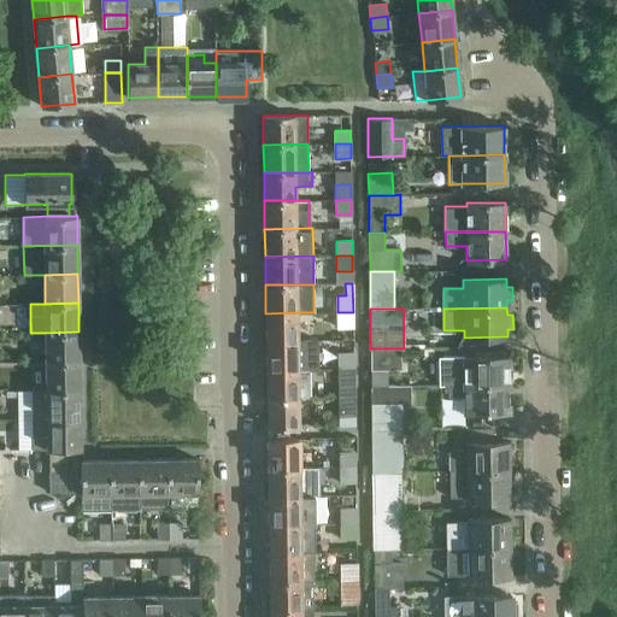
[(298,341),(297,312),(265,313),(266,341),(298,341)]
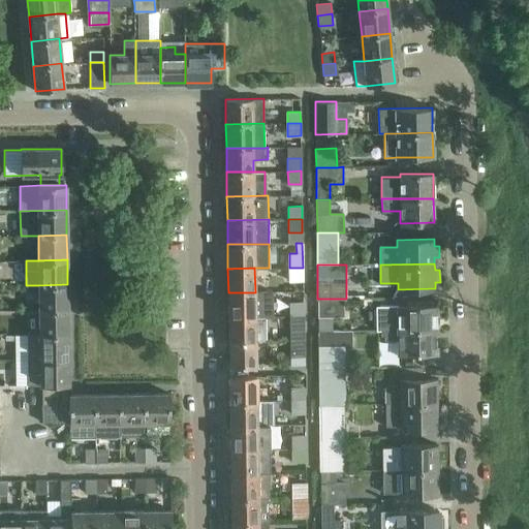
[(303,268),(289,268),(289,280),(303,280),(303,268)]
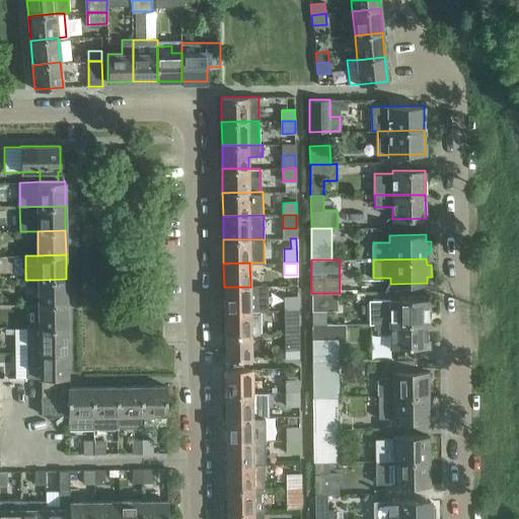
[(38,280),(39,304),(67,303),(66,279),(38,280)]
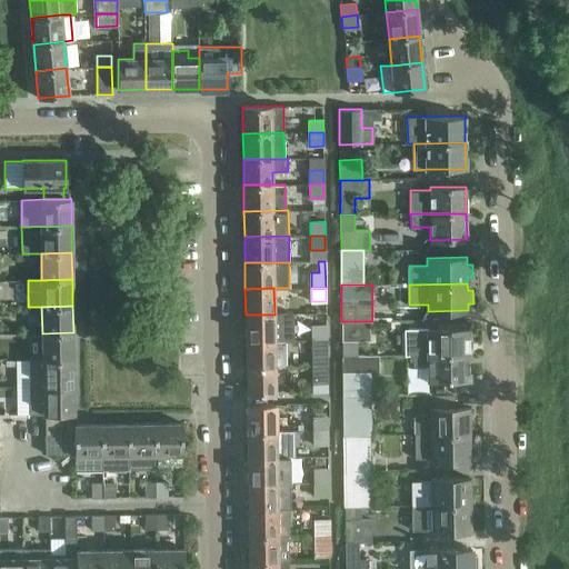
[(246,340),(275,340),(285,340),(285,315),(275,315),(246,315),(246,340)]
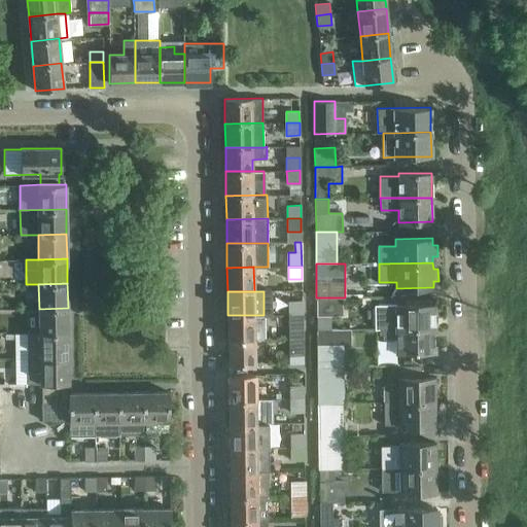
[(316,297),(317,329),(330,329),(330,316),(343,316),(342,297),(316,297)]
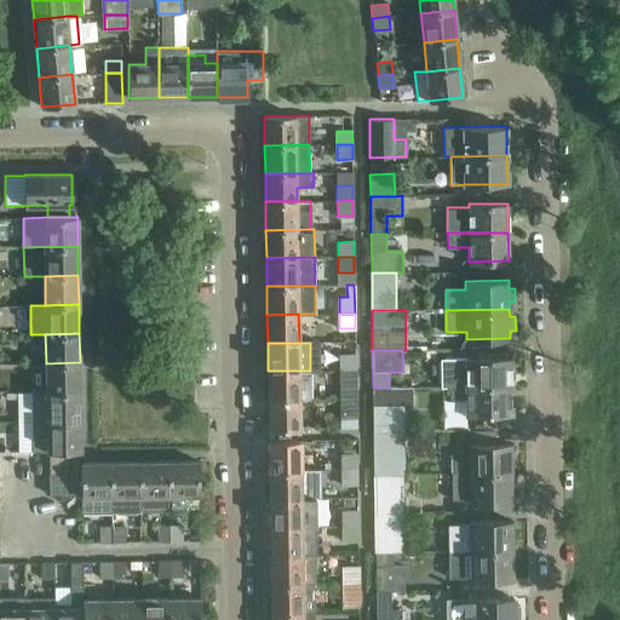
[(339,355),(340,371),(355,369),(355,355),(339,355)]
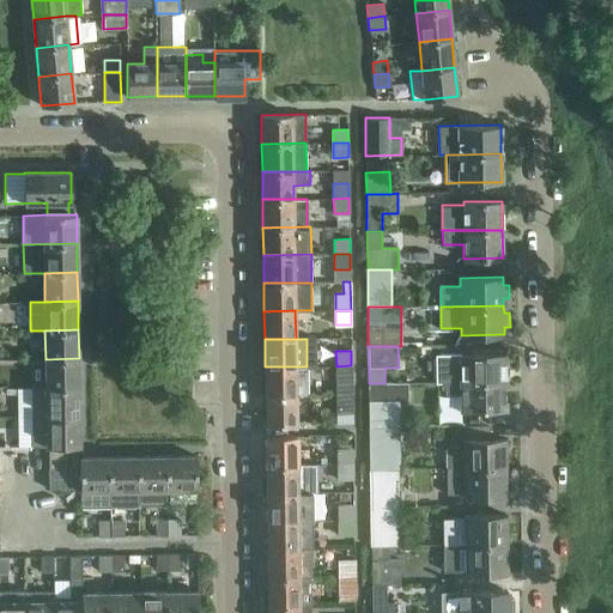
[(504,353),(441,354),(442,383),(504,382),(504,353)]
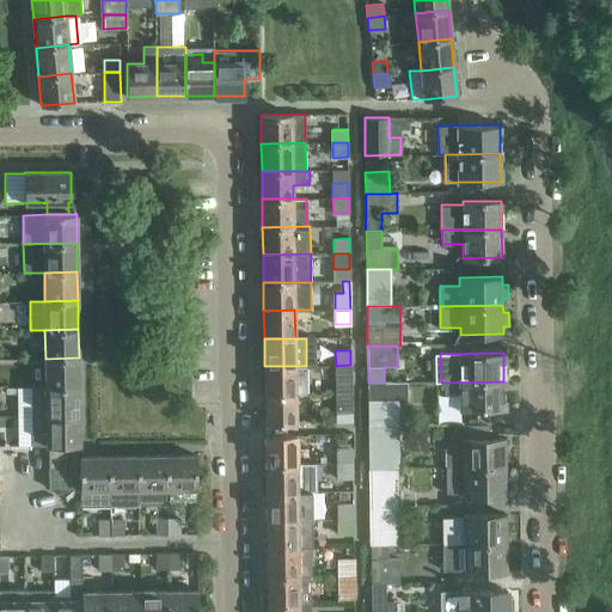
[(46,359),(46,386),(79,386),(79,357),(46,359)]
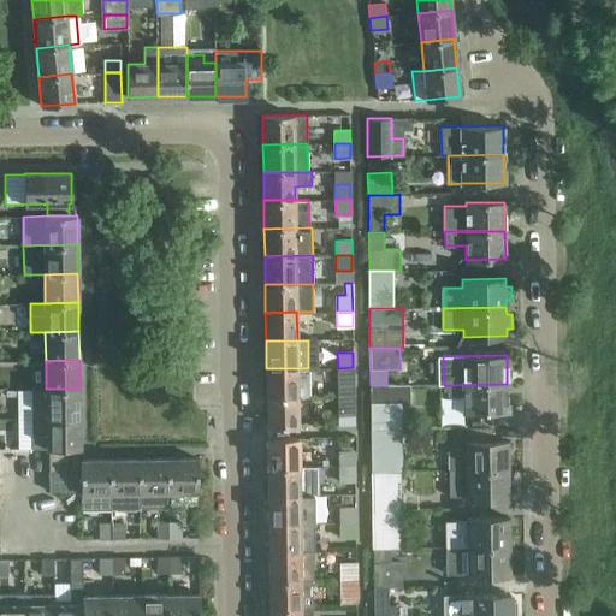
[(354,395),(353,367),(338,368),(338,396),(354,395)]
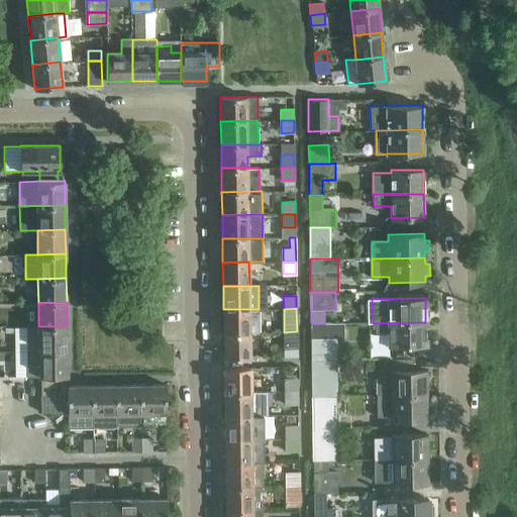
[(259,309),(249,309),(223,309),(223,333),(249,332),(260,332),(259,309)]
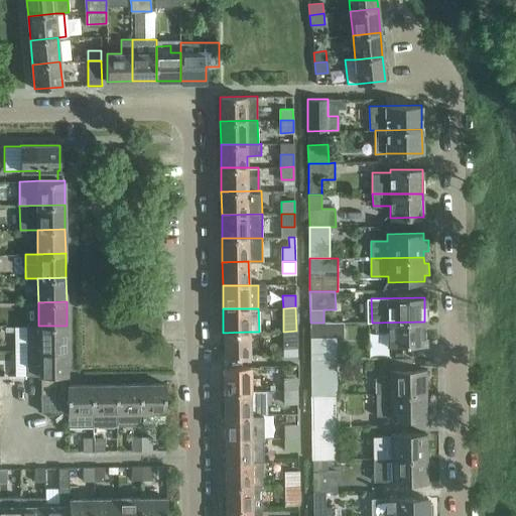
[(424,321),(372,323),(372,328),(375,327),(375,332),(388,332),(389,346),(425,345),(424,321)]
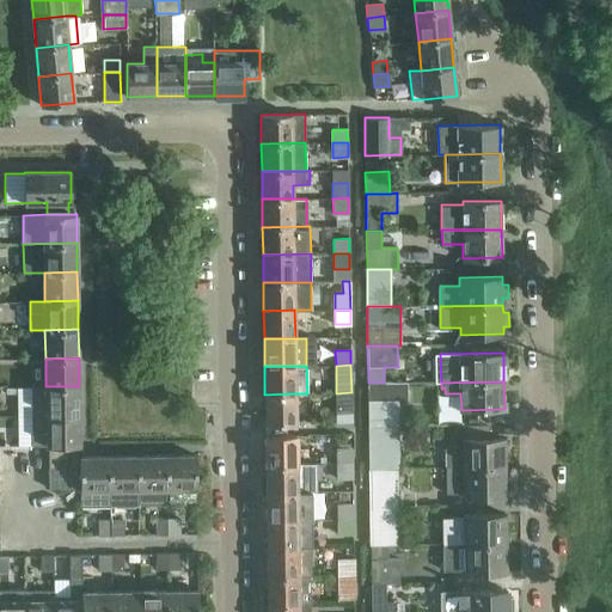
[(384,383),(368,383),(368,426),(398,426),(398,401),(408,401),(408,383),(384,383)]
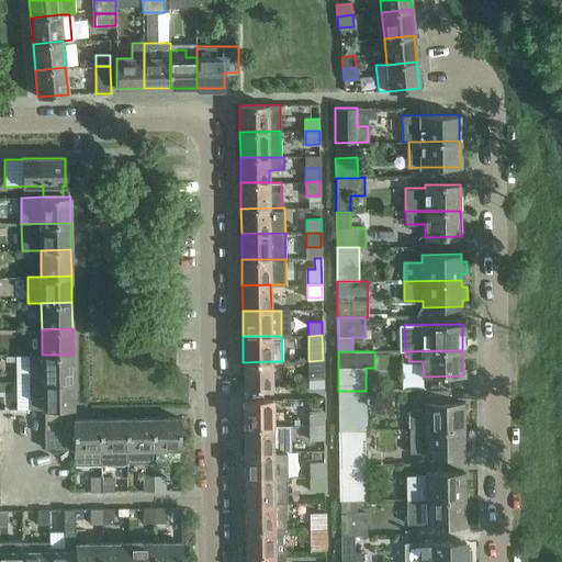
[(72,381),(72,355),(42,355),(29,356),(29,382),(72,381)]
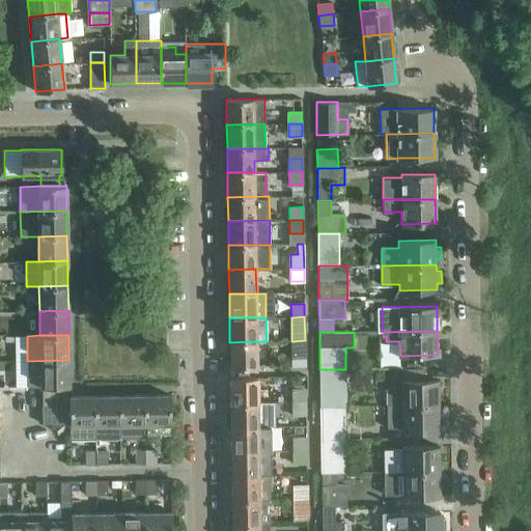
[(291,341),(291,366),(305,366),(305,340),(291,341)]
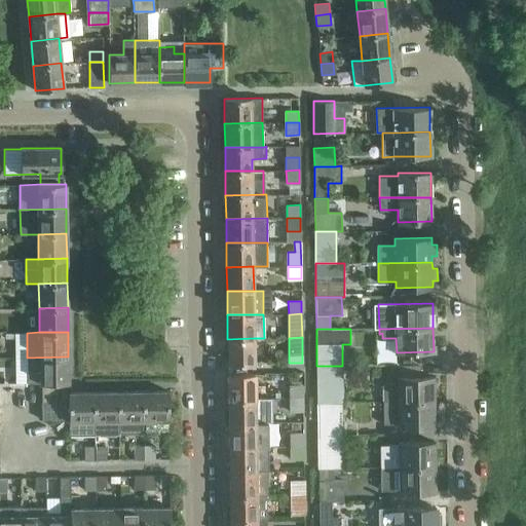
[(255,363),(254,338),(227,339),(228,364),(255,363)]
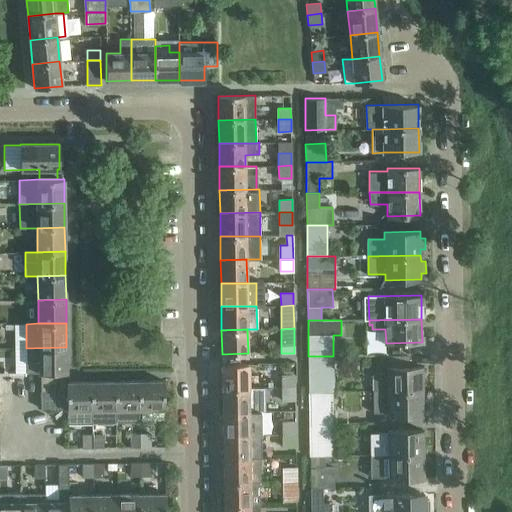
[(66,347),(26,348),(27,373),(40,373),(67,372),(66,347)]
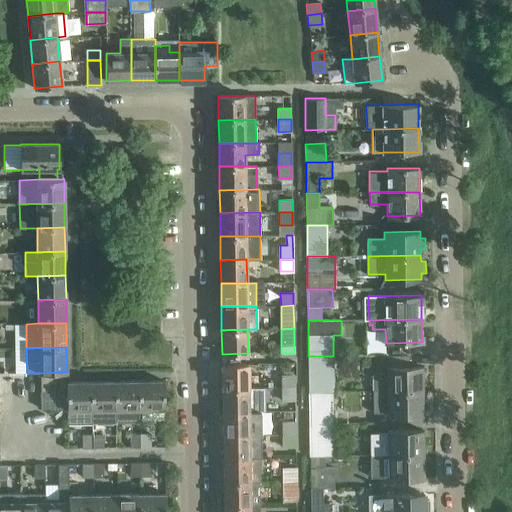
[(334,391),(333,356),(308,356),(309,392),(324,392),(334,391)]
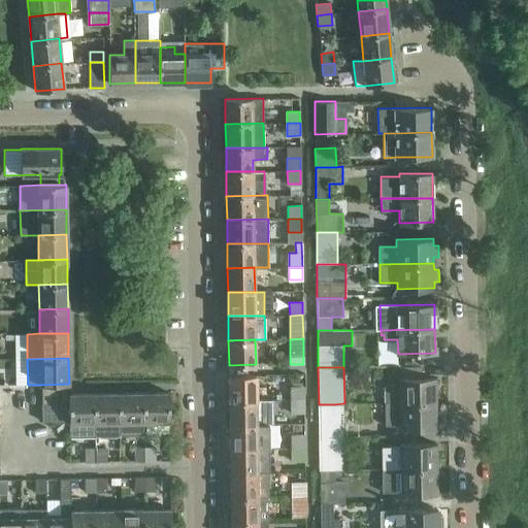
[(229,375),(229,400),(256,400),(256,375),(229,375)]
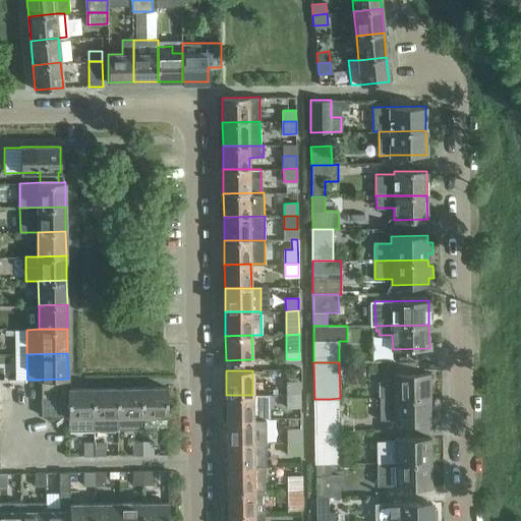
[(380,398),(383,398),(429,397),(429,372),(394,373),(394,383),(380,383),(380,398)]
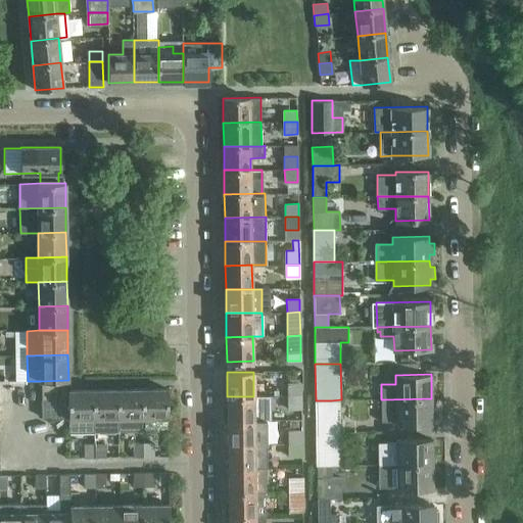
[(68,398),(68,390),(68,380),(41,381),(42,399),(68,398)]
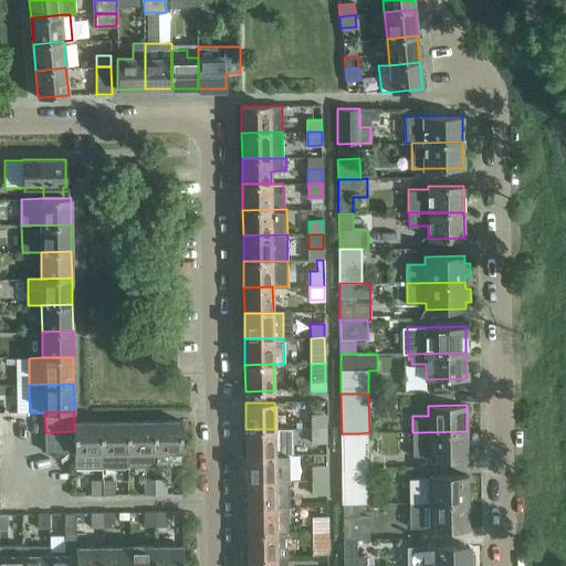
[(312,415),(312,428),(326,428),(325,415),(312,415)]
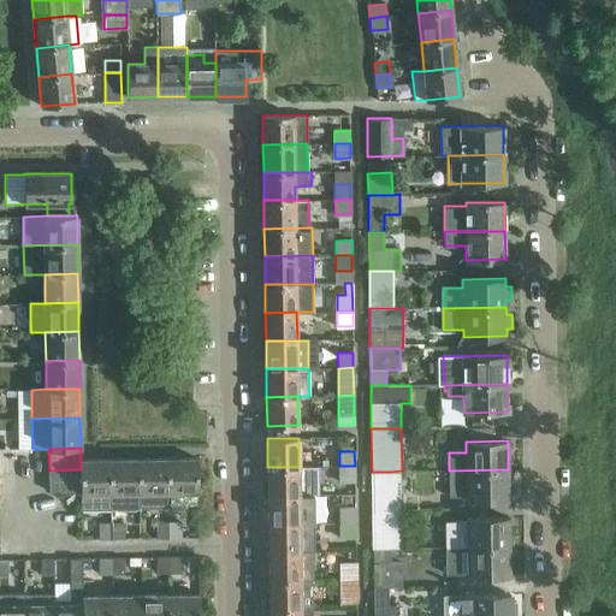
[(197,457),(167,458),(169,491),(197,491),(197,457)]
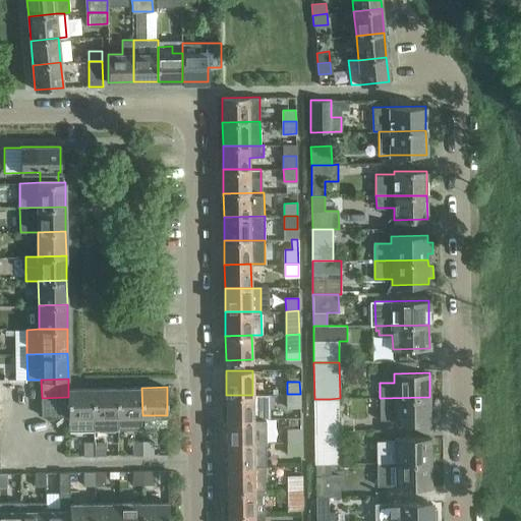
[(117,388),(93,389),(94,431),(108,431),(108,416),(118,416),(117,388)]
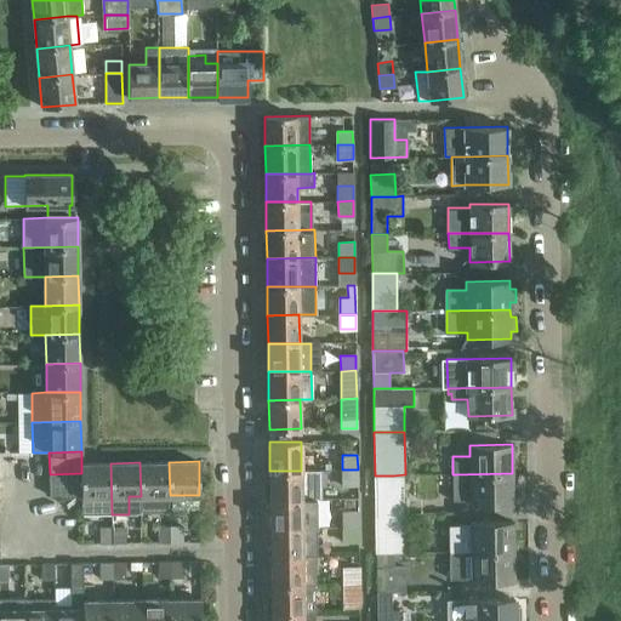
[(169,462),(140,462),(141,496),(141,511),(170,511),(170,495),(169,462)]
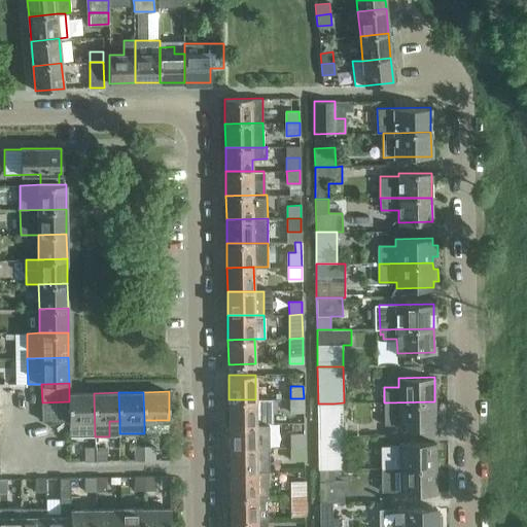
[(95,436),(94,393),(69,393),(69,401),(69,420),(70,436),(95,436)]
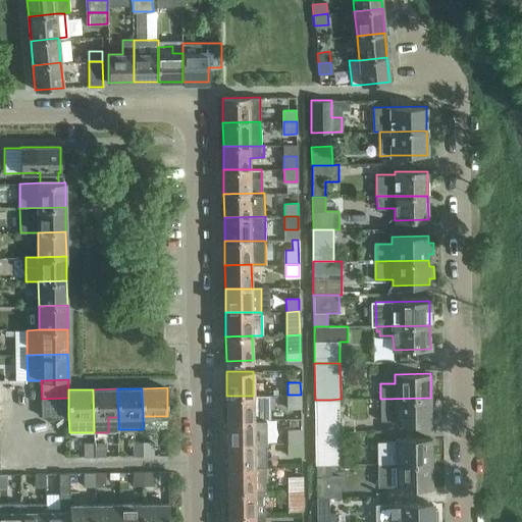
[(301,395),(288,395),(288,408),(301,408),(301,395)]
